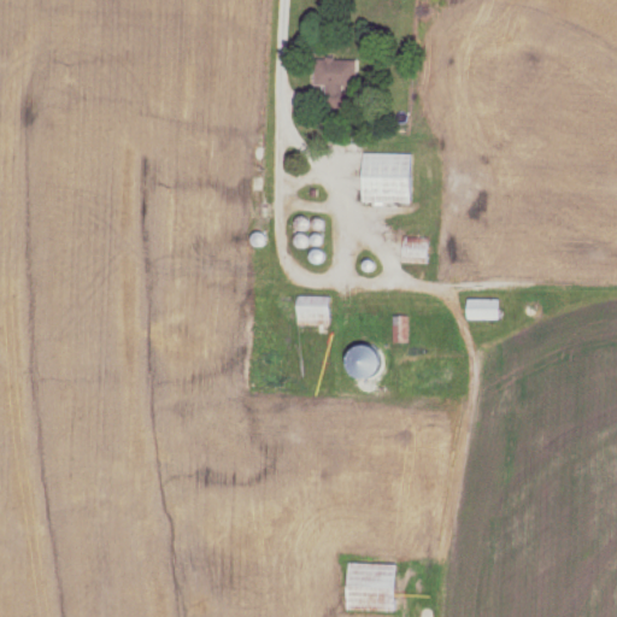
[(316,60),(316,88),(327,88),(325,110),(347,111),(348,88),(354,88),(356,62),(316,60)]
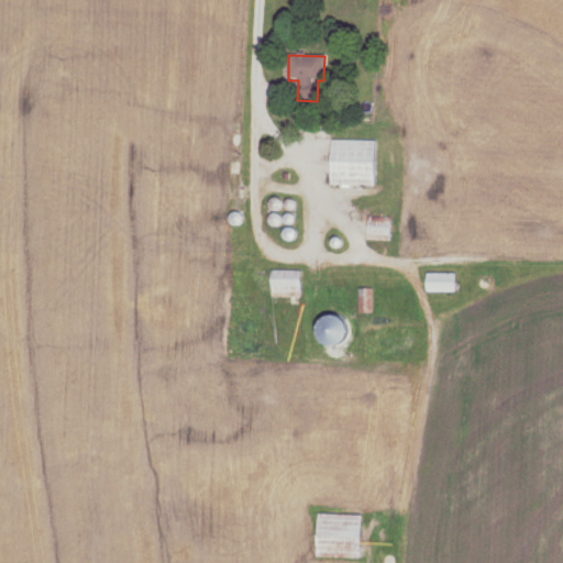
[(374,186),(374,141),(331,141),(331,186),(374,186)]
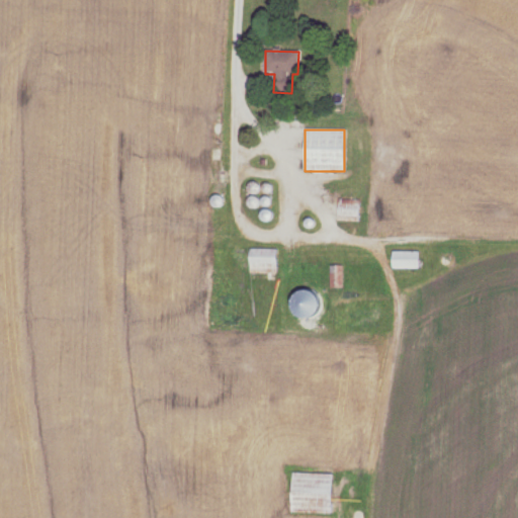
[(359,199),(338,199),(338,221),(358,221),(359,199)]
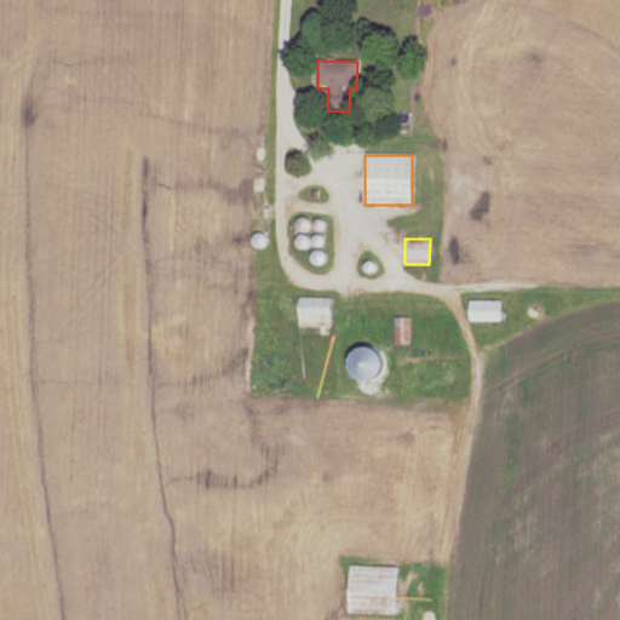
[(331,297),(298,297),(298,326),(331,326),(331,297)]
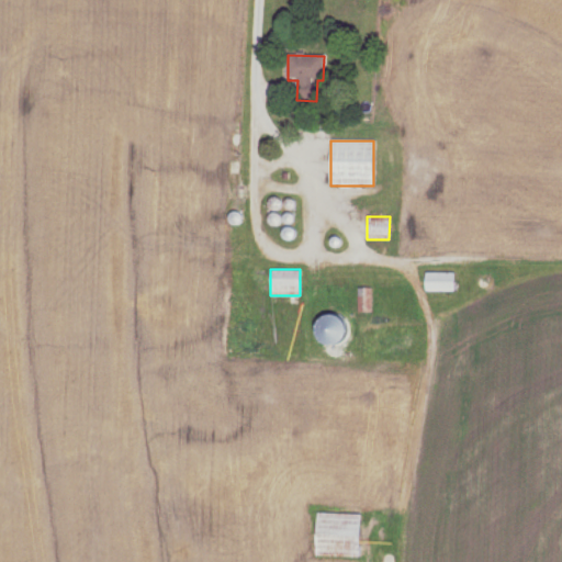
[(454,272),(425,272),(425,292),(454,292),(454,272)]
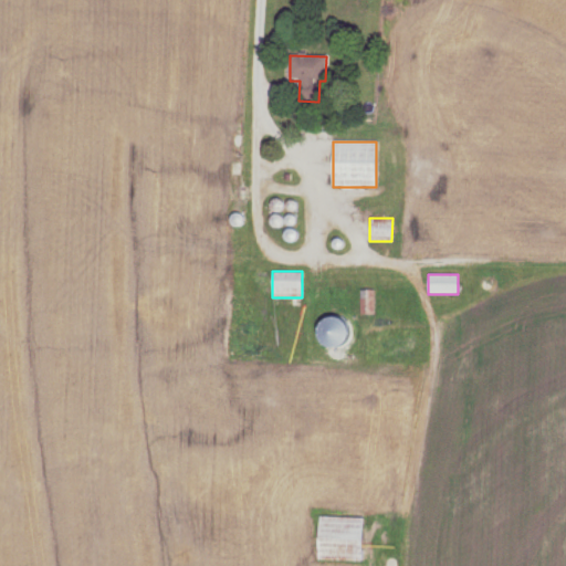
[(360,314),(374,314),(374,290),(360,290),(360,314)]
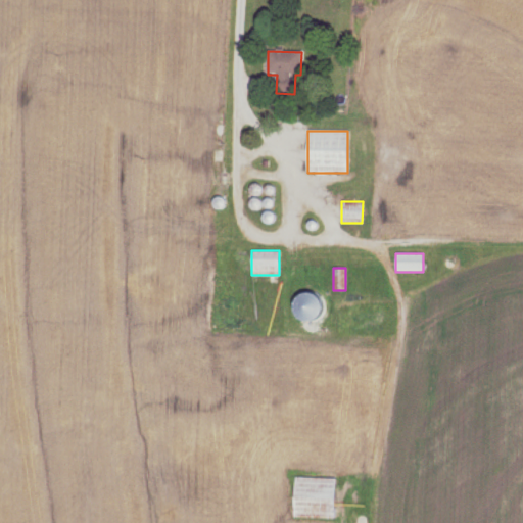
[(336,477),(294,477),(294,518),(336,518),(336,477)]
